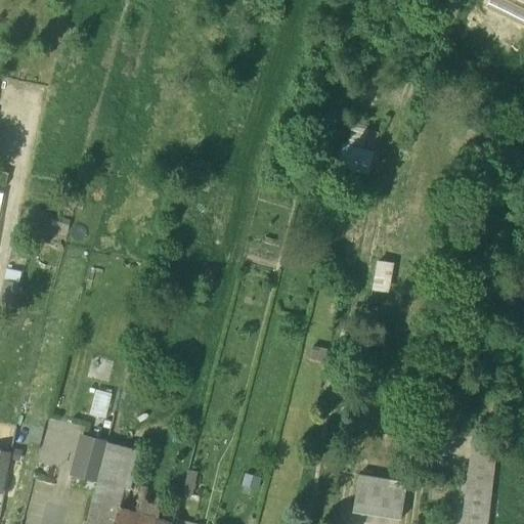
[(112,523),(117,507),(174,523),(181,497),(131,484),(141,443),(110,435),(86,523),(112,523)]
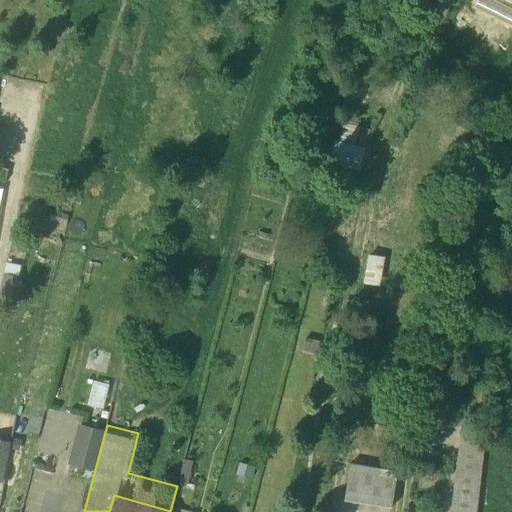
[(81,426),(71,463),(94,468),(104,432),(81,426)]
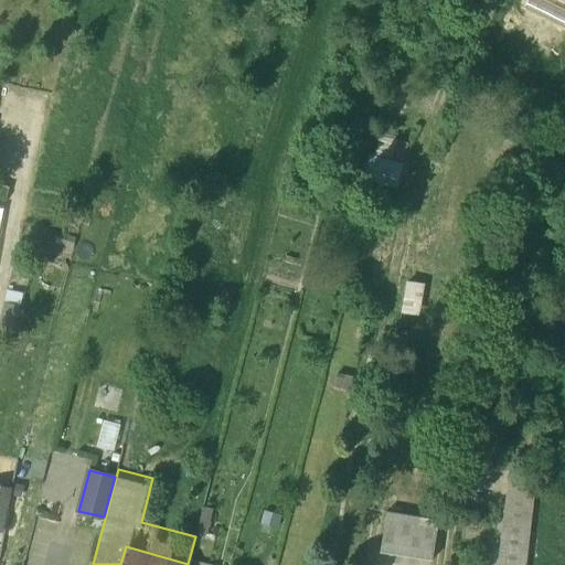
[(525,564),(535,479),(508,477),(498,564),(525,564)]
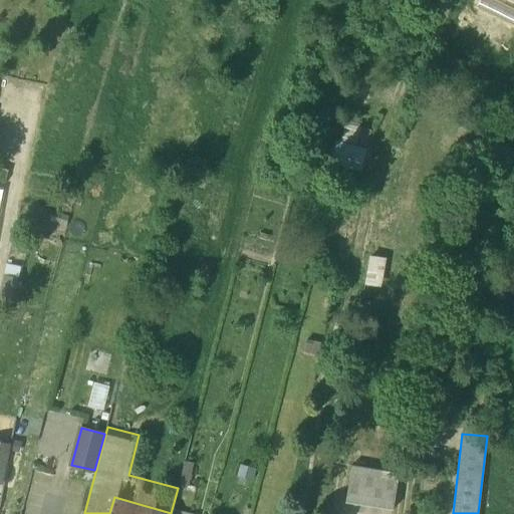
[(12,444),(0,441),(0,482),(2,483),(12,444)]
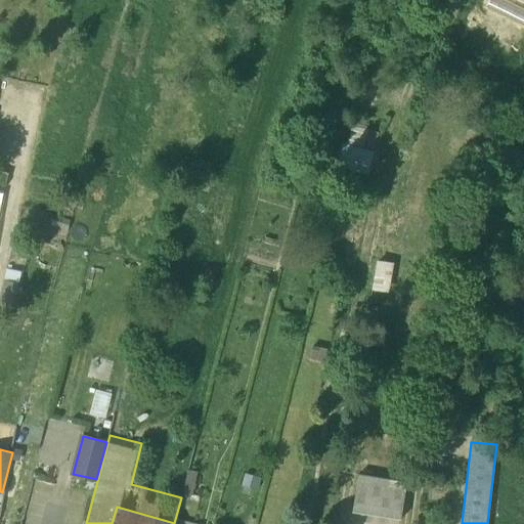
[(362,461),(361,470),(382,473),(384,464),(362,461)]
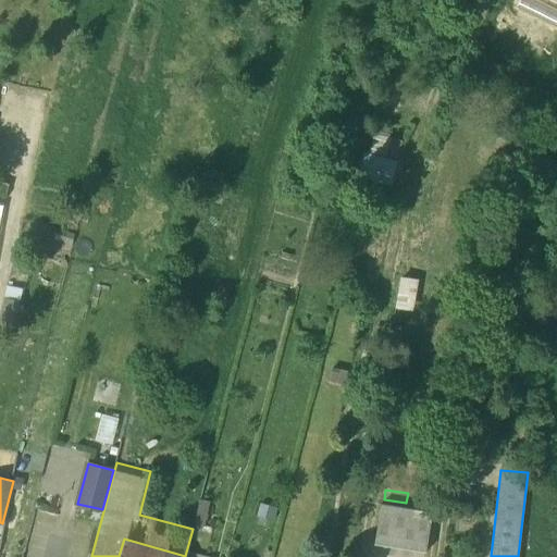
[(201,499),(195,524),(206,527),(211,502),(201,499)]
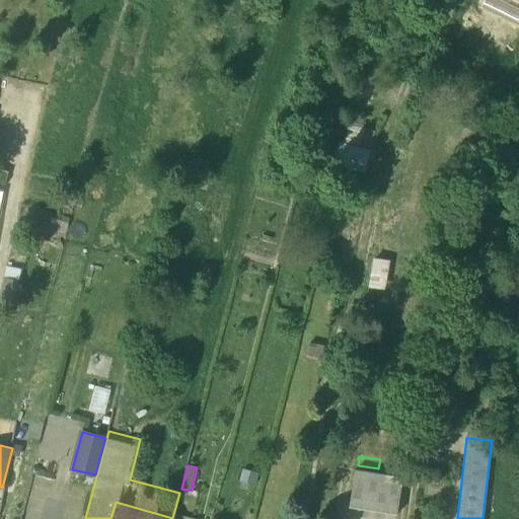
[(258,473),(243,469),(240,482),(255,485),(258,473)]
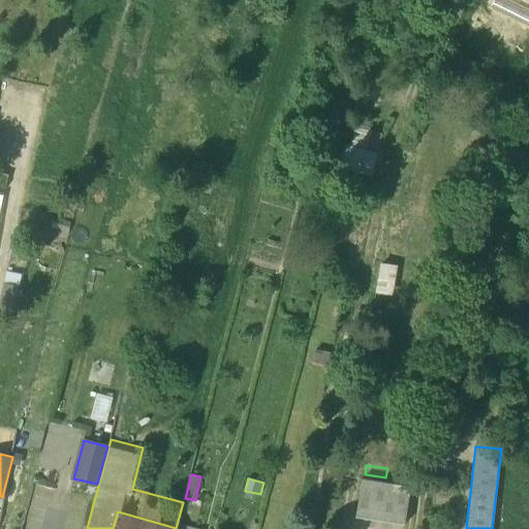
[(410,486),(362,478),(356,516),(404,524),(410,486)]
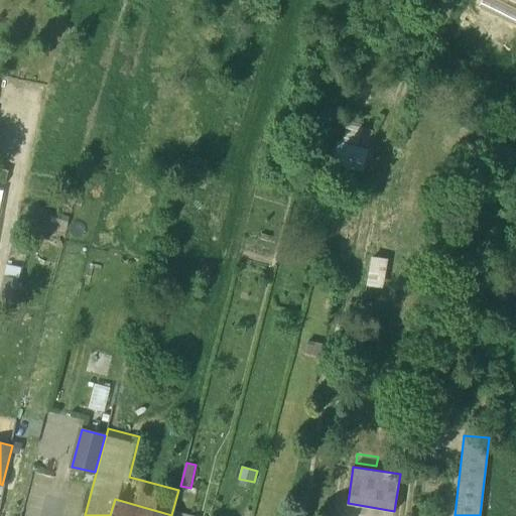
[(171,515),(115,499),(110,515),(171,515)]
